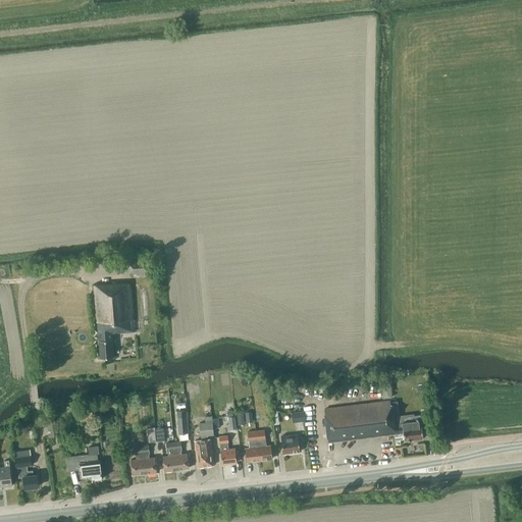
[(148,261),(127,262),(128,274),(149,272),(148,261)]
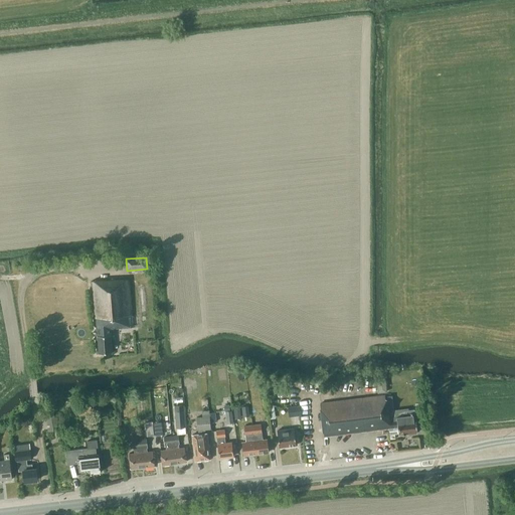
[(94,326),(95,326),(97,354),(112,352),(111,329),(133,328),(130,280),(91,282),(94,326)]
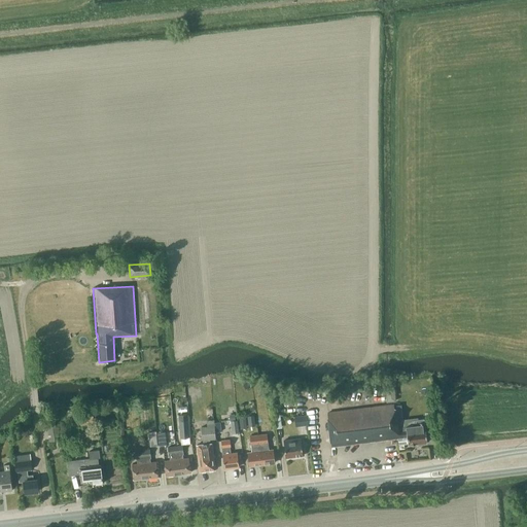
[(111,401),(100,402),(101,412),(112,410),(111,401)]
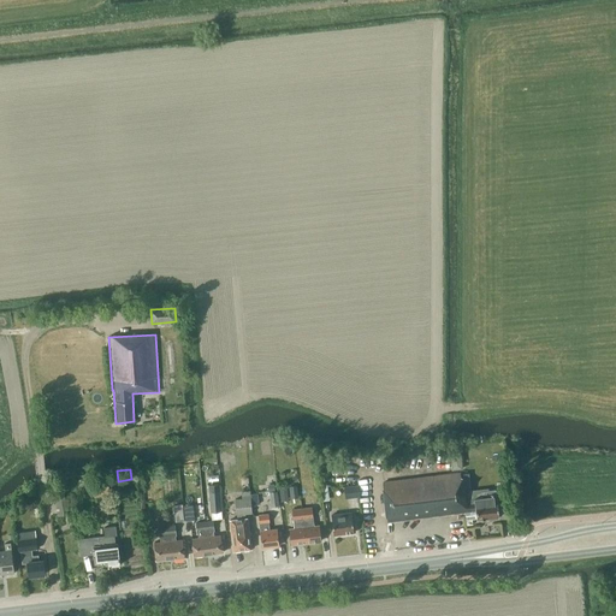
[(496,495),(487,495),(487,497),(463,501),(460,474),(383,484),(389,522),(465,513),(466,526),(472,525),(472,520),(477,520),(477,521),(487,520),(487,521),(495,520),(495,519),(498,519),(496,495)]
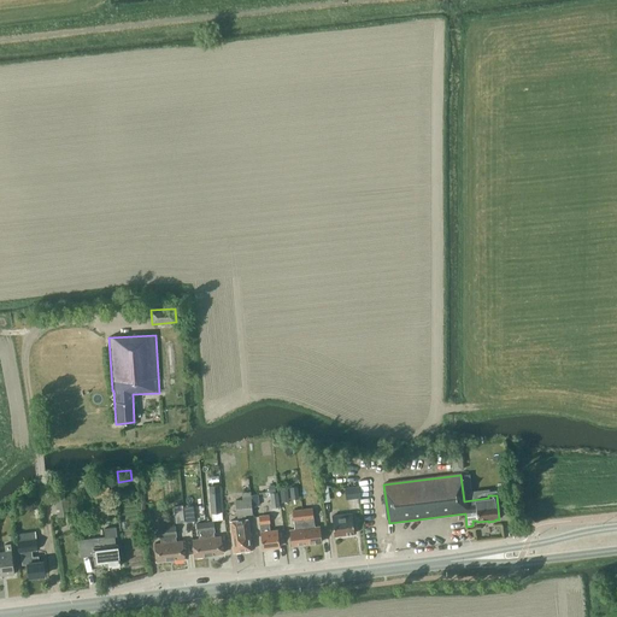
[(110,497),(107,480),(92,482),(94,499),(110,497)]
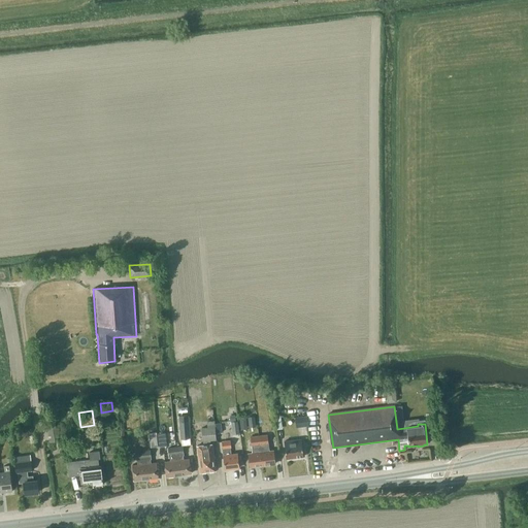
[(45,414),(50,440),(60,438),(58,428),(55,428),(53,413),(45,414)]
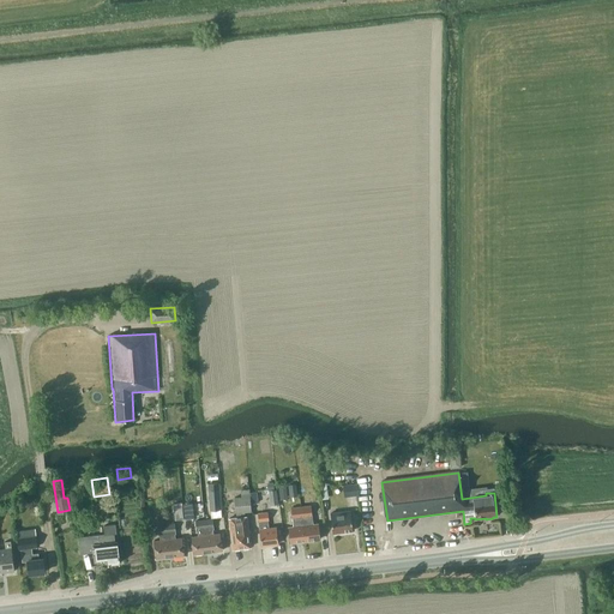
[(221,510),(218,485),(208,485),(210,511),(221,510)]
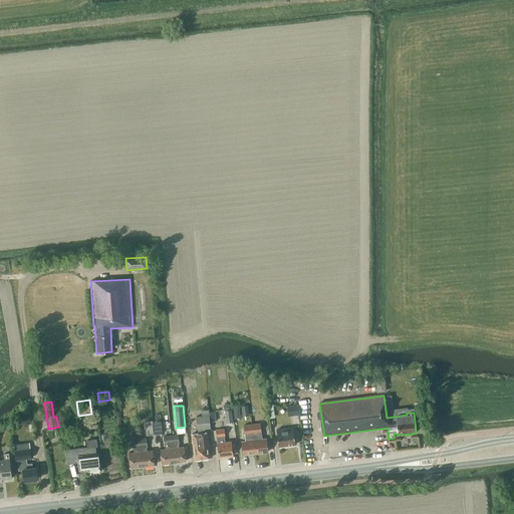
[(288,416),(299,415),(298,406),(287,408),(288,416)]
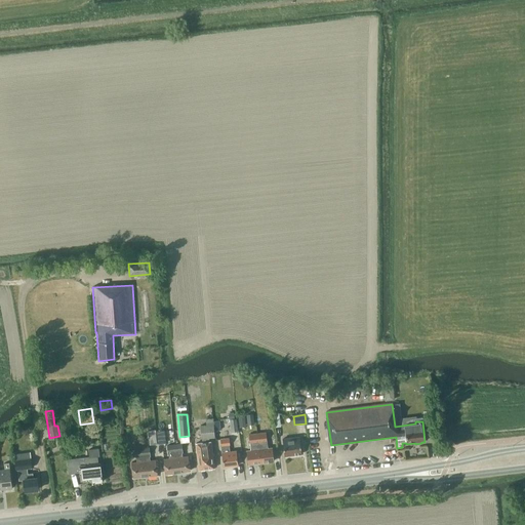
[(238,432),(236,418),(234,418),(229,419),(231,433),(238,432)]
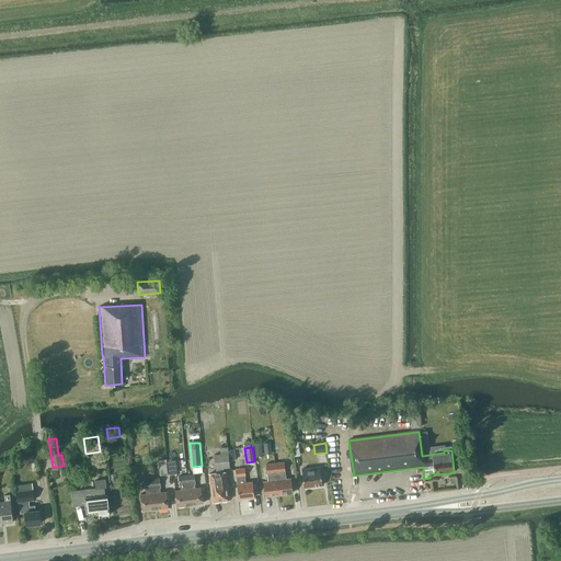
[(228,454),(219,455),(214,455),(216,471),(224,470),(224,468),(229,468),(228,454)]
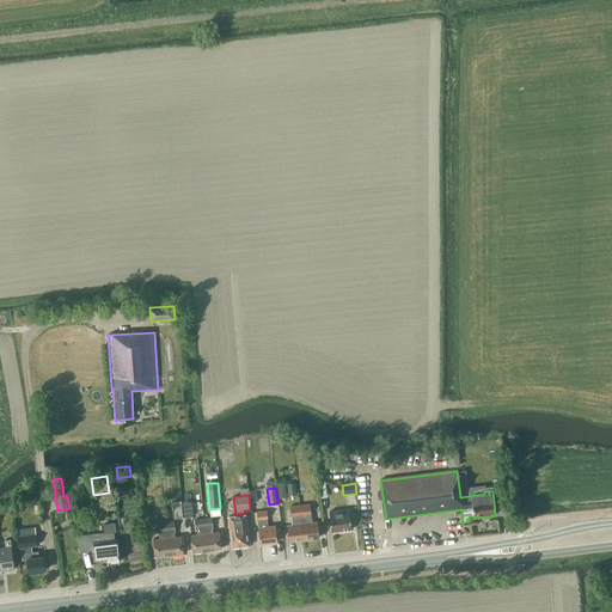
[(183,518),(182,501),(172,502),(173,519),(183,518)]
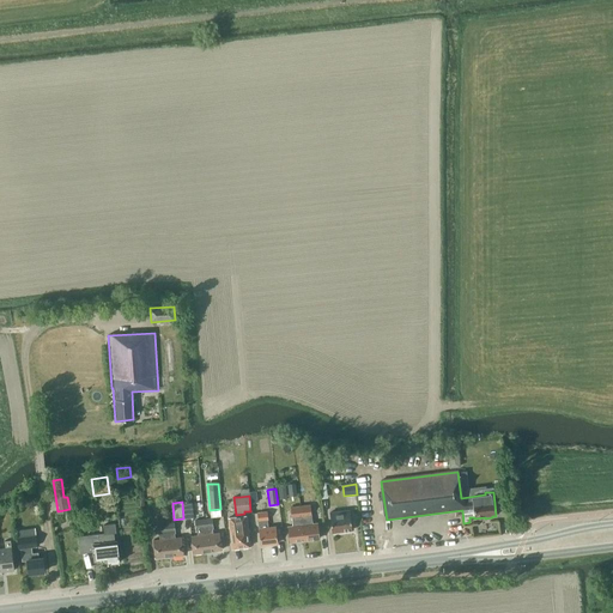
[(304,540),(319,539),(317,525),(311,525),(309,505),(301,507),(304,540)]
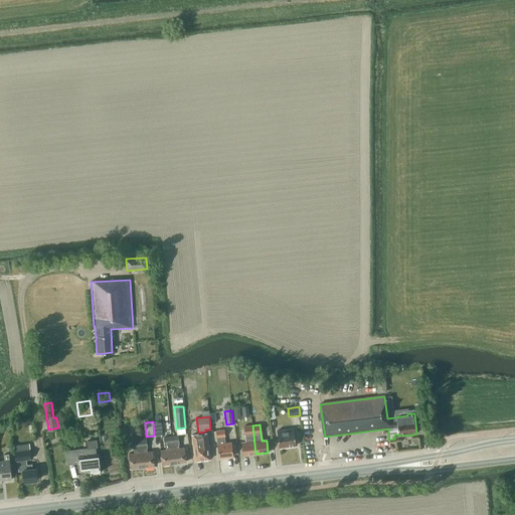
[(243,456),(255,454),(252,425),(243,426),(245,443),(241,444),(243,456)]
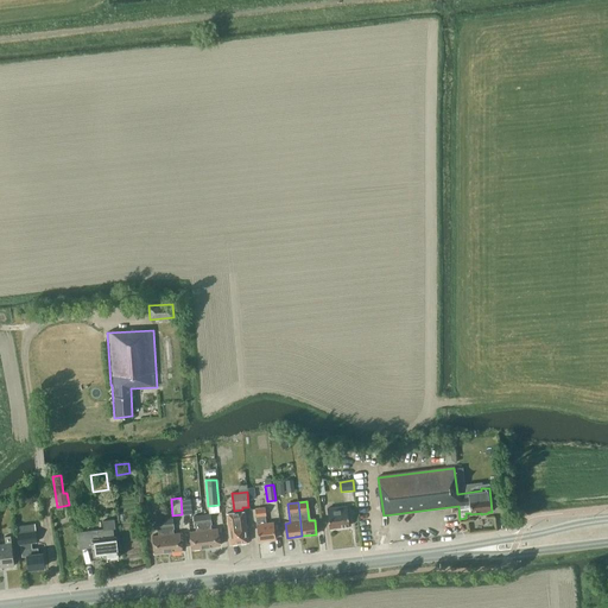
[(329,527),(349,525),(347,507),(327,510),(329,527)]
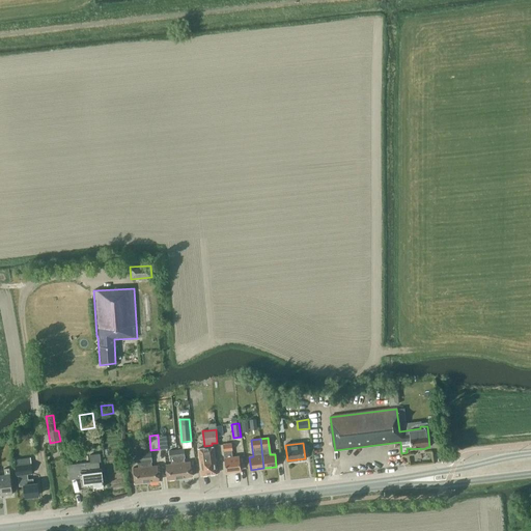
[(225,473),(240,471),(239,456),(231,457),(230,451),(231,450),(230,444),(222,445),(225,473)]
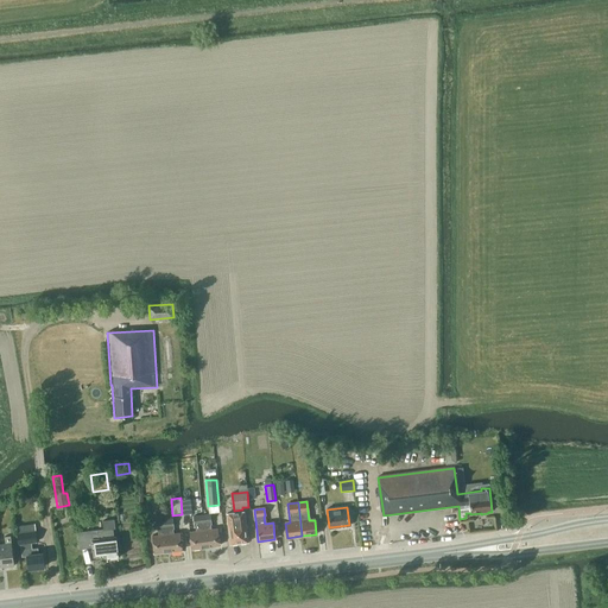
[(229,545),(247,542),(242,512),(225,514),(229,545)]
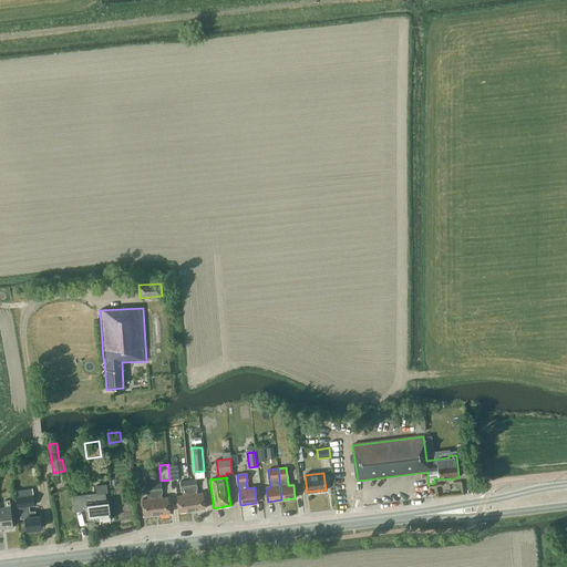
[(192,511),(204,509),(203,493),(196,494),(196,490),(195,480),(187,481),(192,511)]
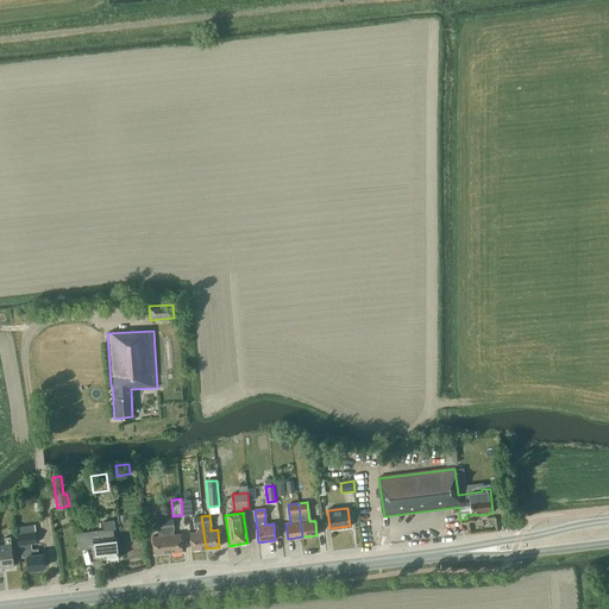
[(192,551),(206,548),(201,516),(193,518),(194,527),(195,527),(196,532),(189,533),(192,551)]
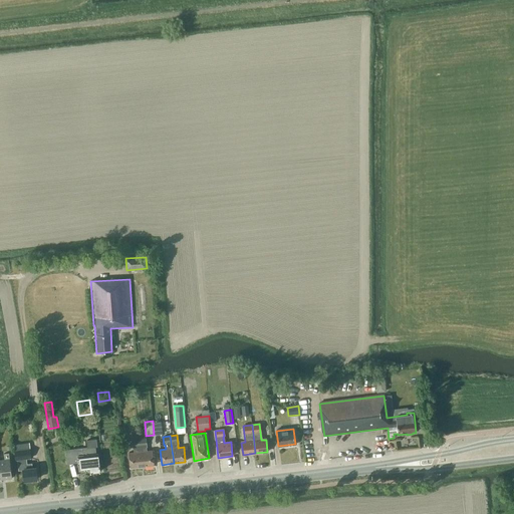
[(142,467),(154,466),(152,451),(147,451),(146,448),(147,447),(146,439),(139,440),(142,467)]
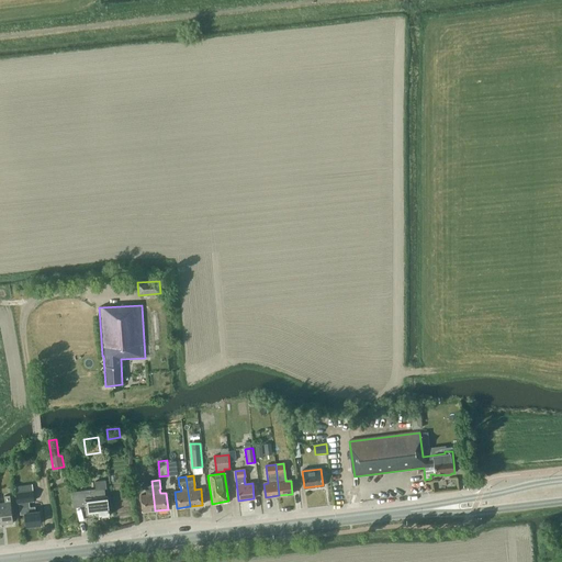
[(94,482),(96,489),(71,492),(74,507),(86,506),(86,515),(98,513),(99,516),(109,515),(107,496),(104,496),(103,489),(105,489),(104,481),(94,482)]
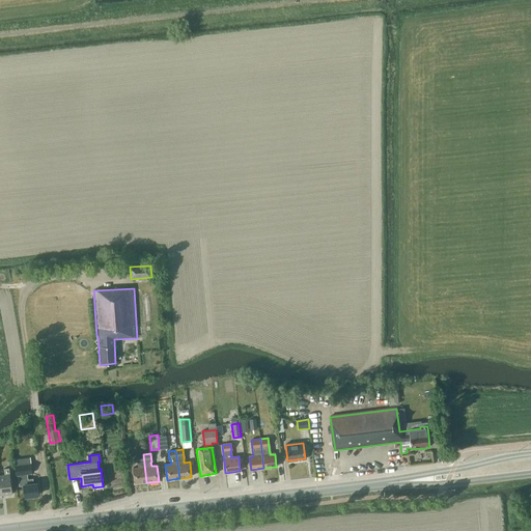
[(134,483),(146,482),(143,454),(135,455),(136,464),(137,464),(138,468),(133,468),(134,483)]
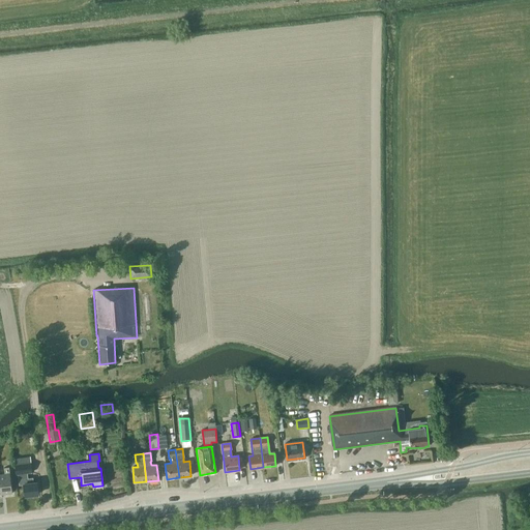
[(24,495),(38,494),(37,482),(33,483),(33,478),(28,478),(28,473),(32,472),(31,464),(15,465),(16,474),(18,474),(19,484),(23,484),(24,495)]
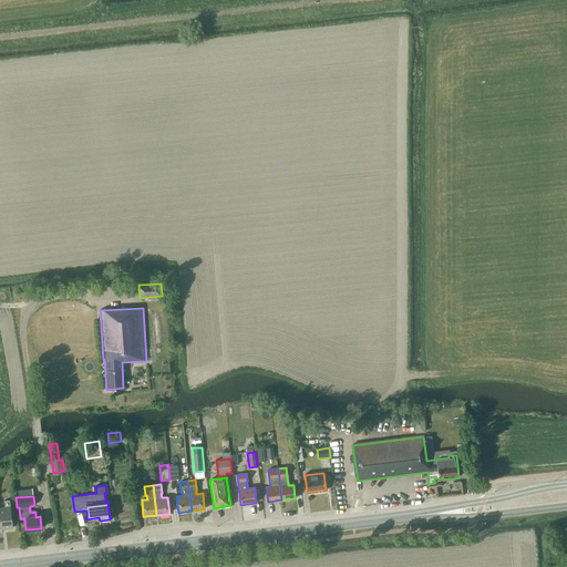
[(0,519),(1,529),(13,527),(10,506),(9,500),(3,501),(4,507),(0,507),(0,519)]
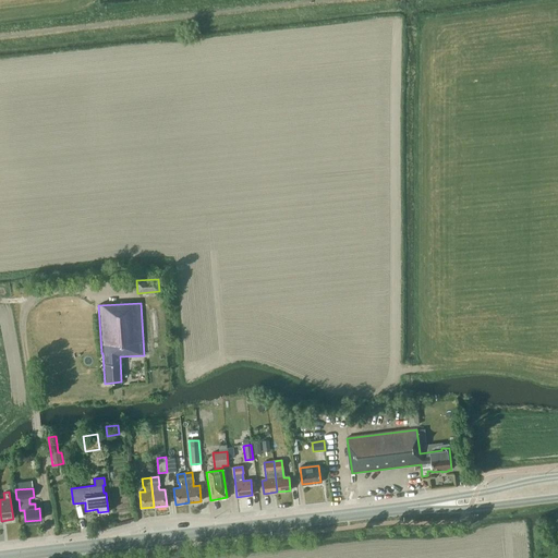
All buildings are outlined.
